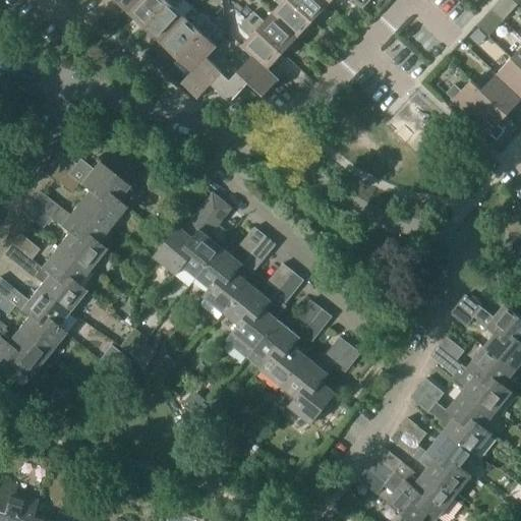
[(117,0),(130,12),(140,0),(117,0)]
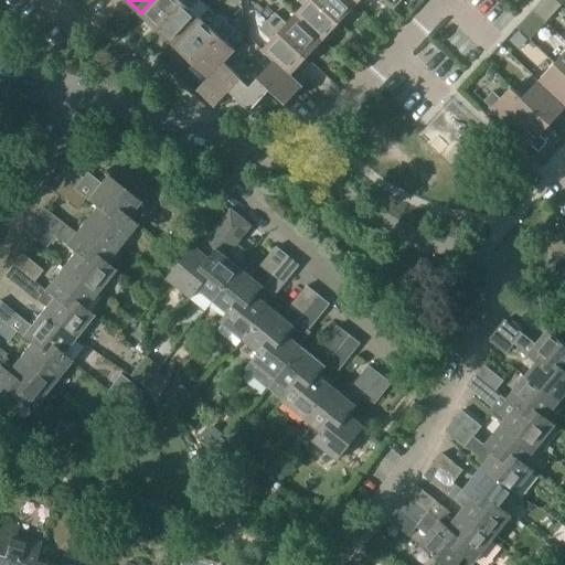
[(152,0),(141,13),(159,29),(185,0),(152,0)]
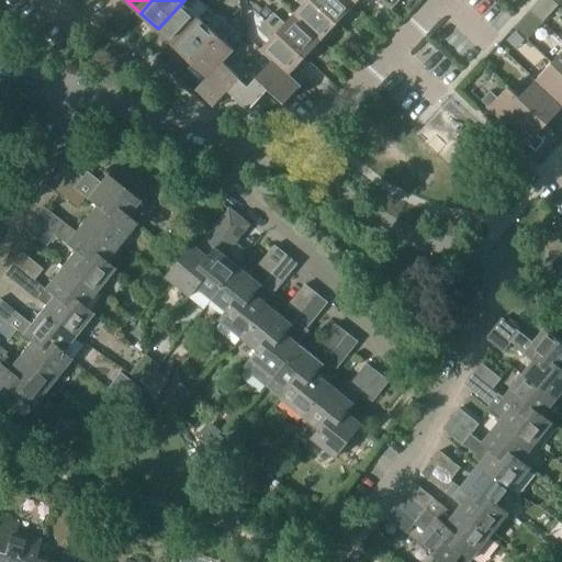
[(184,0),(158,29),(176,45),(201,18),(191,9),(200,0),(184,0)]
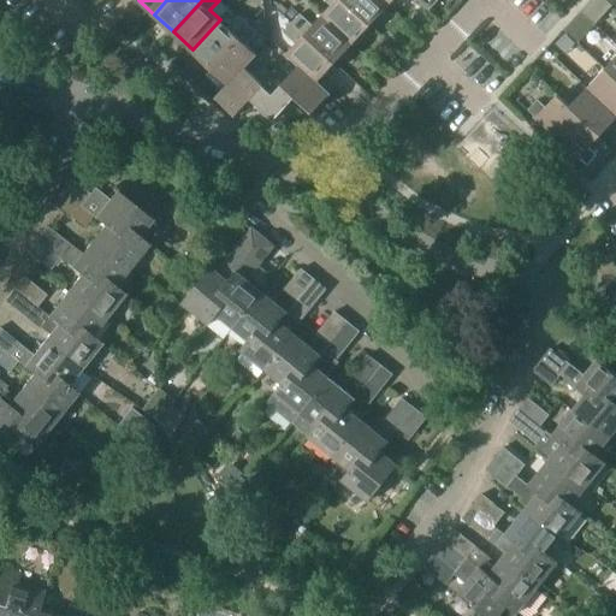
[(325,0),(332,6),(323,17),(353,45),(371,24),(343,0),(325,0)]
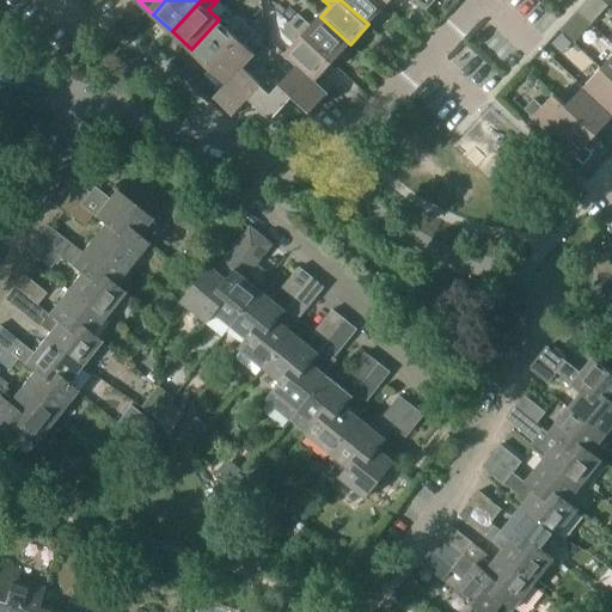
[(341,0),(368,24),(385,6),(379,0),(341,0)]
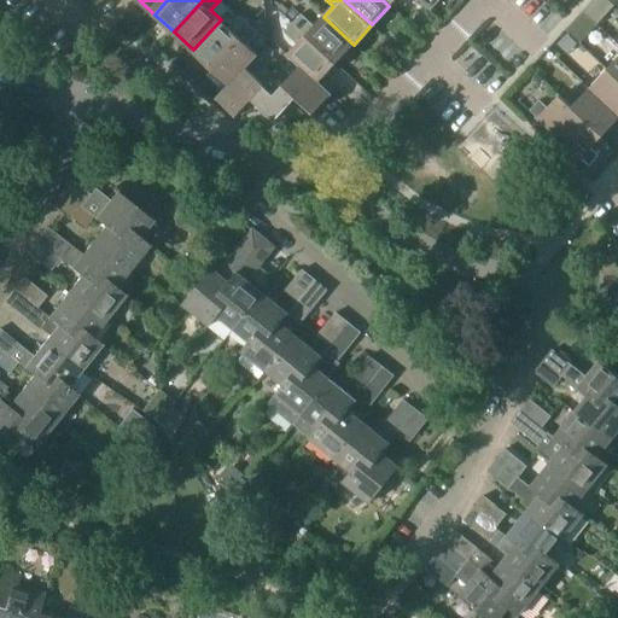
[(420,0),(431,10),(439,0),(420,0)]
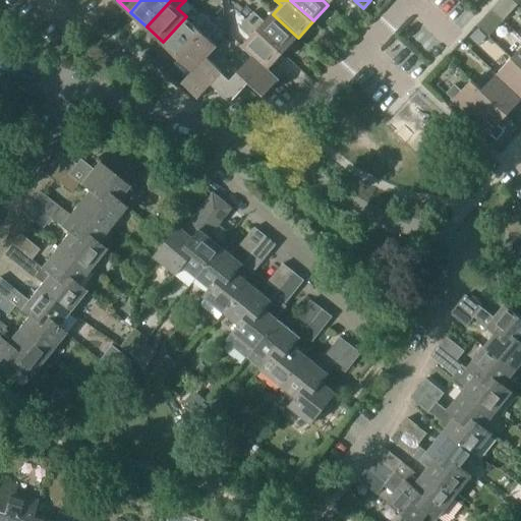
[(186,16),(163,42),(179,56),(211,21),(204,14),(201,16),(193,8),(186,16)]
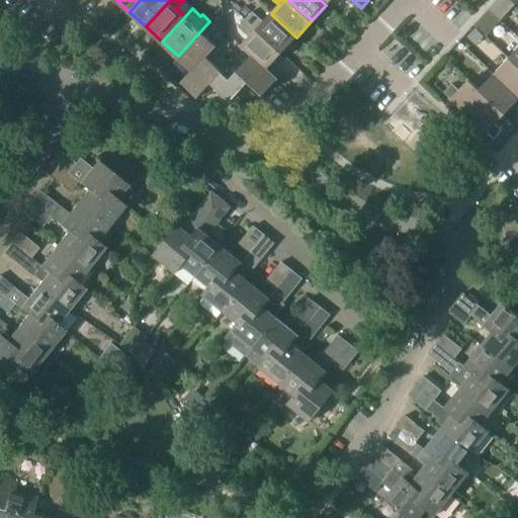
[(488,11),(475,25),(486,36),(500,22),(488,11)]
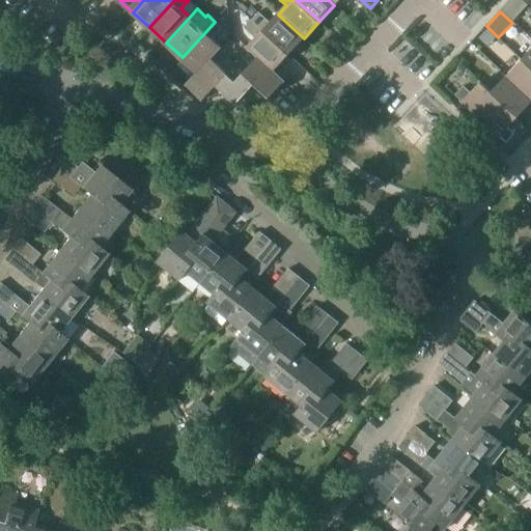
[(271,22),(259,12),(252,20),(289,54),(304,38),(278,15),(271,22)]
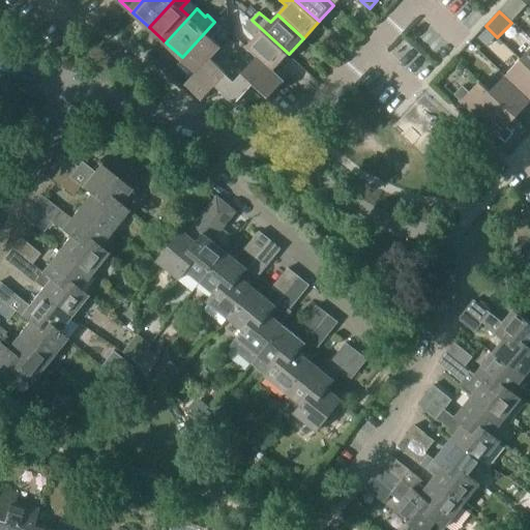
[(247,48),(257,56),(258,55),(274,69),(289,54),(252,20),(244,28),(256,38),(247,48)]
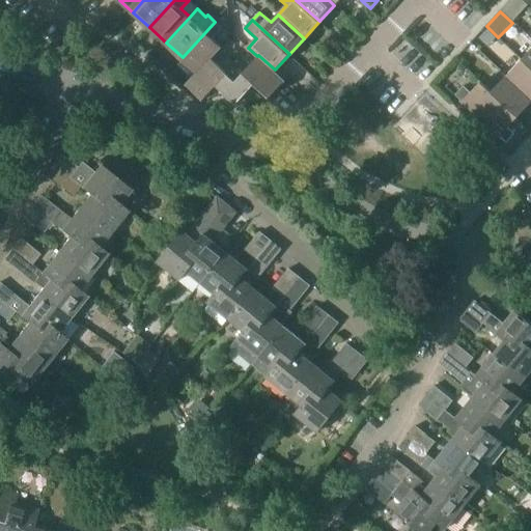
[(214,38),(222,29),(215,22),(183,57),(198,72),(211,57),(212,58),(222,47),(214,38)]
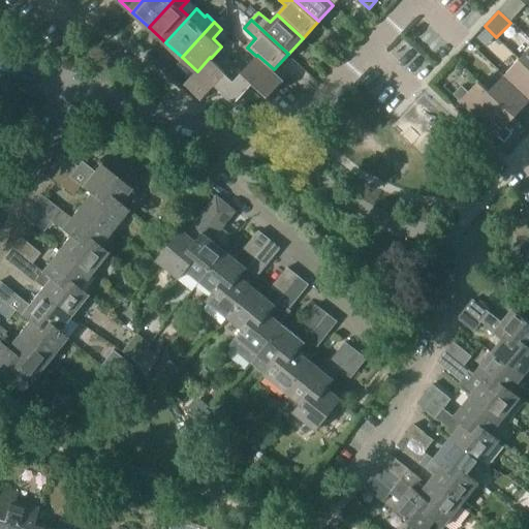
[(241,72),(252,83),(268,96),(283,79),(274,69),(257,55),(256,56),(242,71),(241,72)]
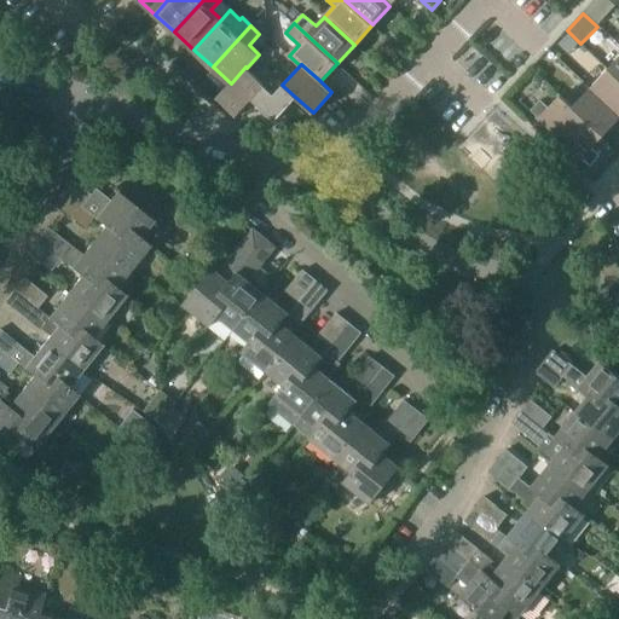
[(246,67),(231,84),(219,97),(239,115),(254,99),(253,99),(265,85),(265,84),(247,68),(246,67)]
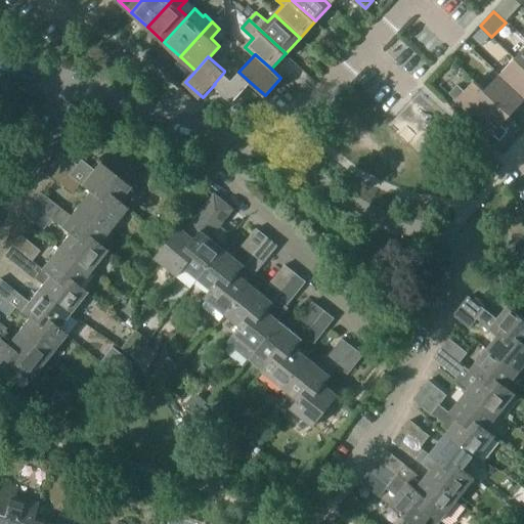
[(523,66),(516,58),(500,75),(523,96),(523,66)]
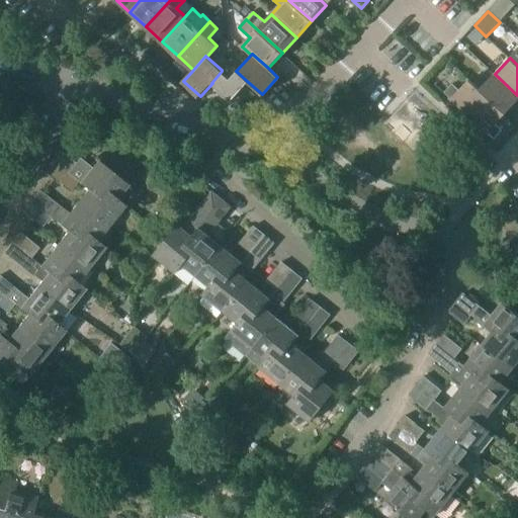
[(222,71),(211,83),(212,83),(231,100),(247,81),(236,71),(237,70),(234,67),(224,67),(222,70),(222,71)]
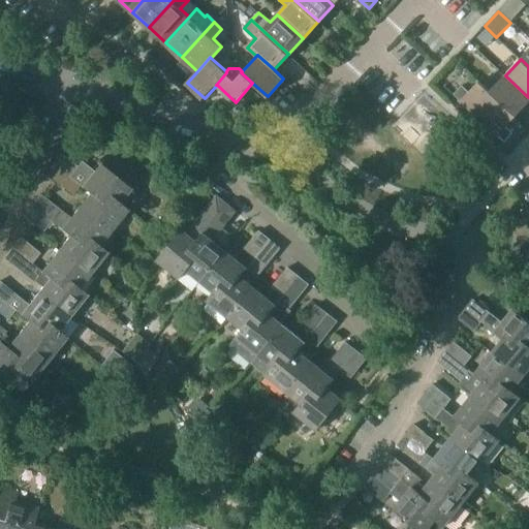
[(497,100),(516,118),(524,107),(528,112),(528,97),(505,75),(491,92),(490,93),(497,100)]
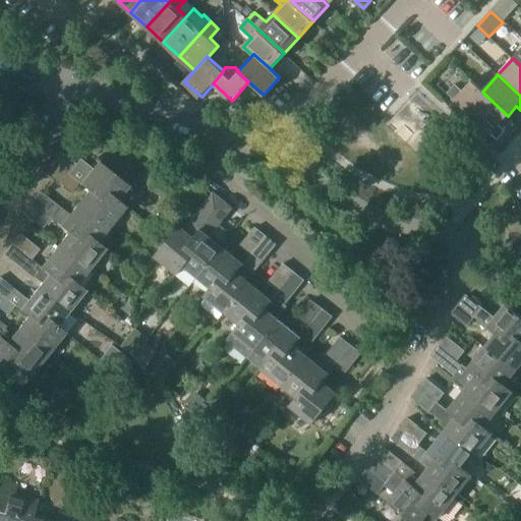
[(462,92),(455,84),(448,93),(473,116),(489,99),(482,92),(483,91),(472,80),(462,92)]
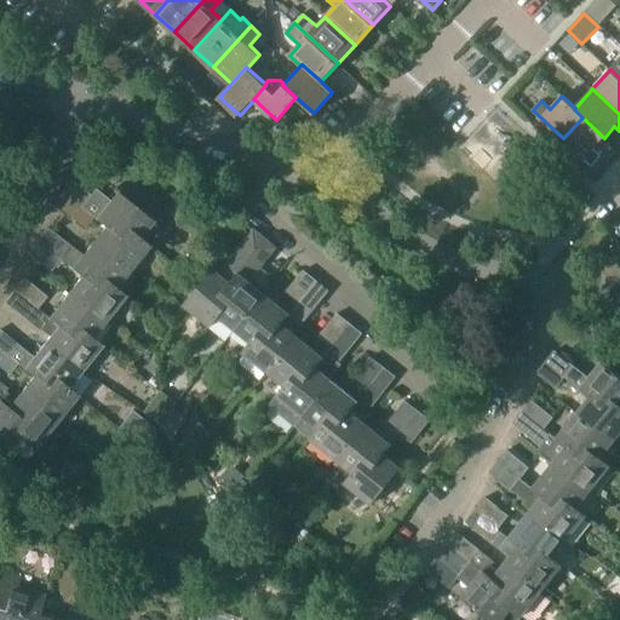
[(604,138),(583,118),(563,138),(592,166),(602,156),(593,149),(604,138)]
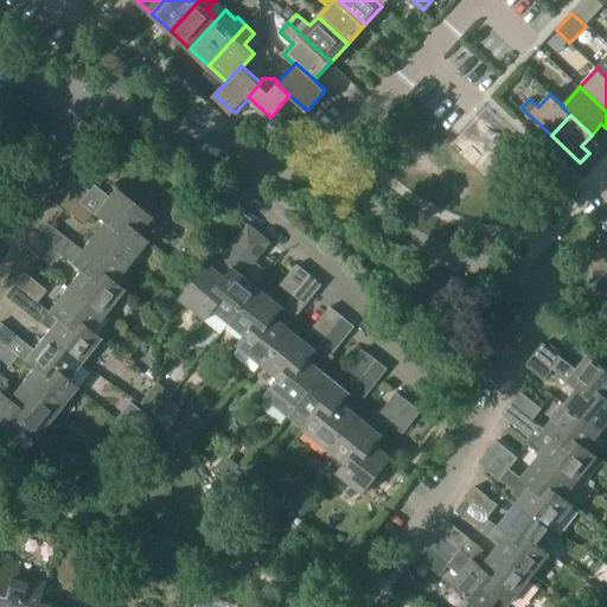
[(113,191),(108,197),(93,185),(88,191),(70,177),(61,189),(91,215),(103,223),(115,234),(122,227),(134,236),(135,236),(148,219),(113,191)]
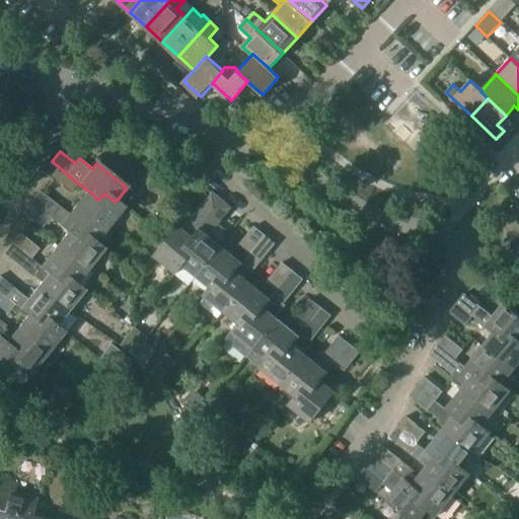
[(78,183),(52,161),(45,169),(71,193),(78,183)]
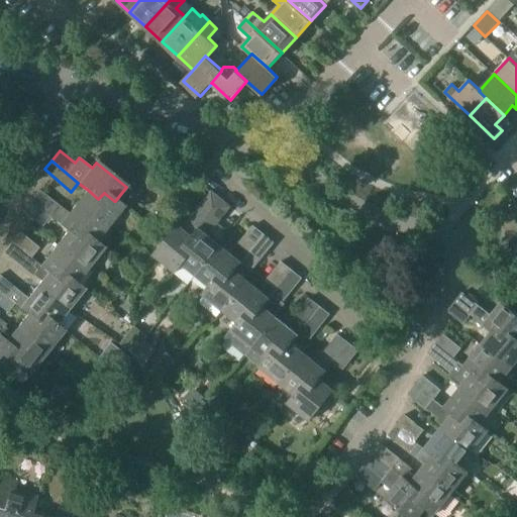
[(106,228),(76,205),(69,213),(40,190),(30,203),(49,218),(68,232),(78,240),(84,235),(94,243),(95,241),(97,240),(106,228)]
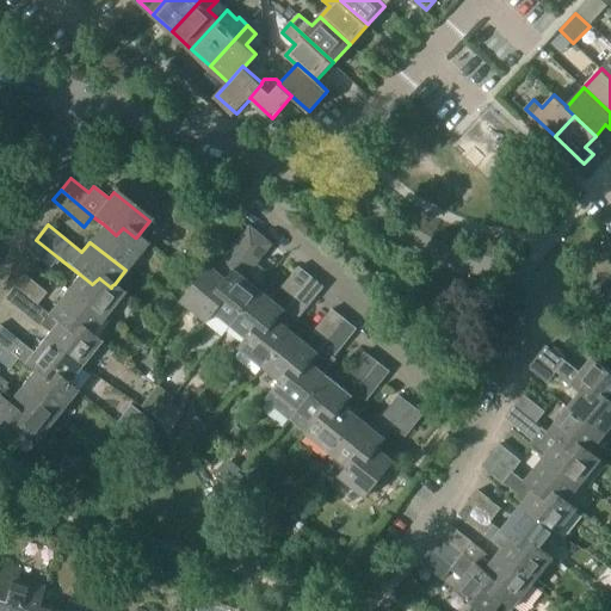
[(104,224),(103,227),(90,242),(125,270),(146,245),(136,238),(135,238),(123,228),(116,235),(104,224)]
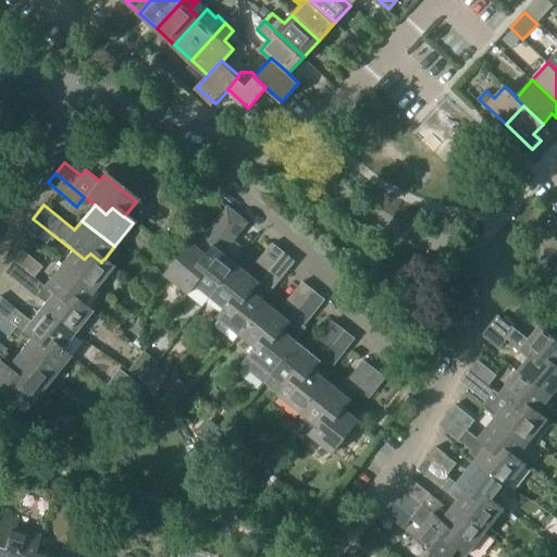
[(189,244),(165,274),(189,294),(197,285),(196,284),(206,273),(198,267),(203,260),(206,257),(208,255),(207,254),(234,220),(236,218),(238,214),(227,206),(225,208),(208,231),(202,236),(196,245),(192,242),(189,244)]
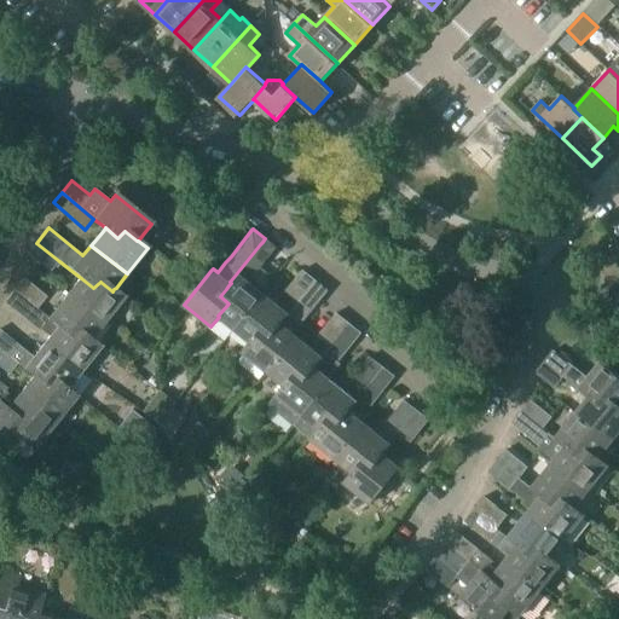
[(229,304),(218,316),(219,317),(235,329),(264,294),(249,282),(275,252),(277,248),(265,238),(262,242),(260,244),(230,282),(231,283),(229,285),(226,289),(220,296),(229,304)]
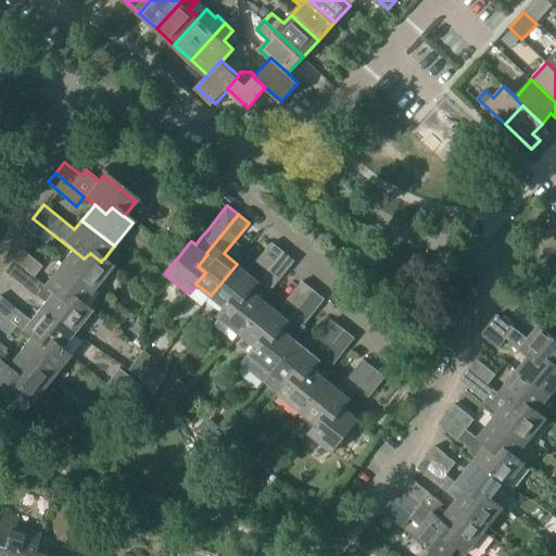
[(46,243),(53,235),(33,218),(25,227),(46,243)]
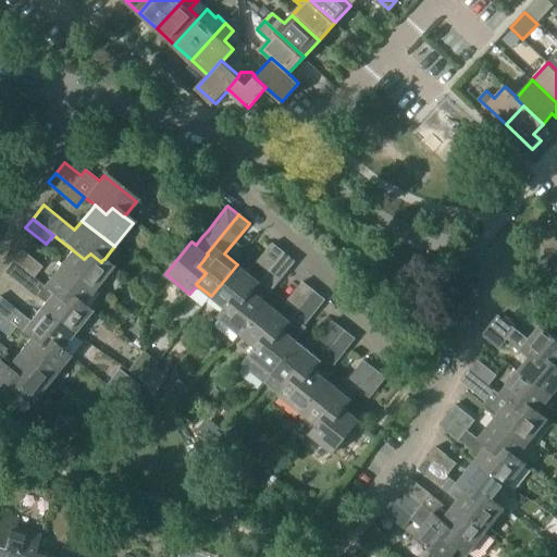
[(268,272),(284,251),(273,243),(256,263),(268,272)]
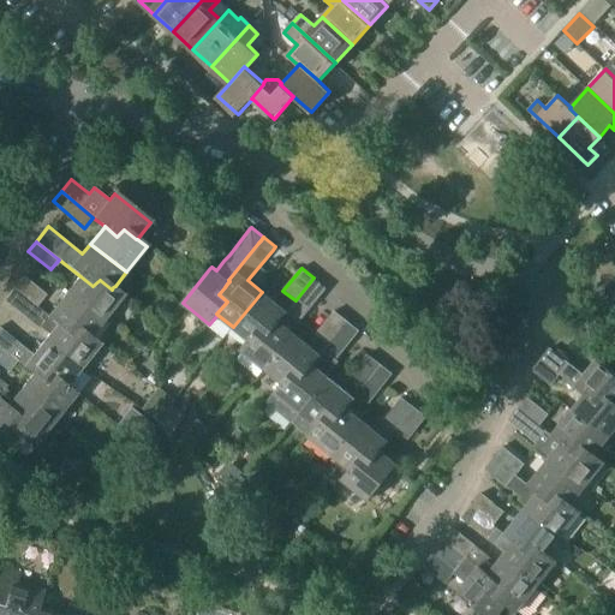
[(12,292),(35,310),(37,306),(47,294),(24,276),(12,292)]
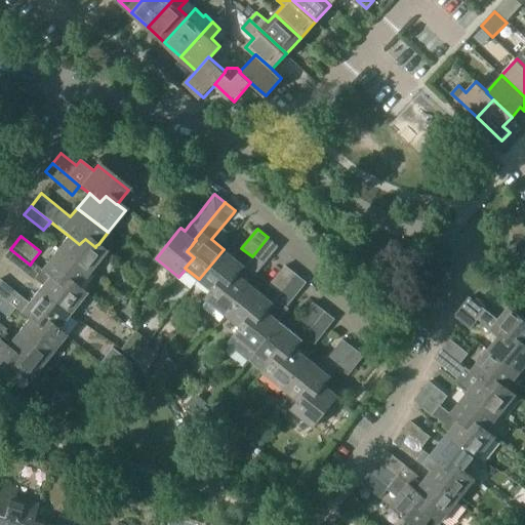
[(69,236),(68,237),(56,250),(87,275),(105,252),(96,245),(95,247),(85,239),(79,244),(69,236)]
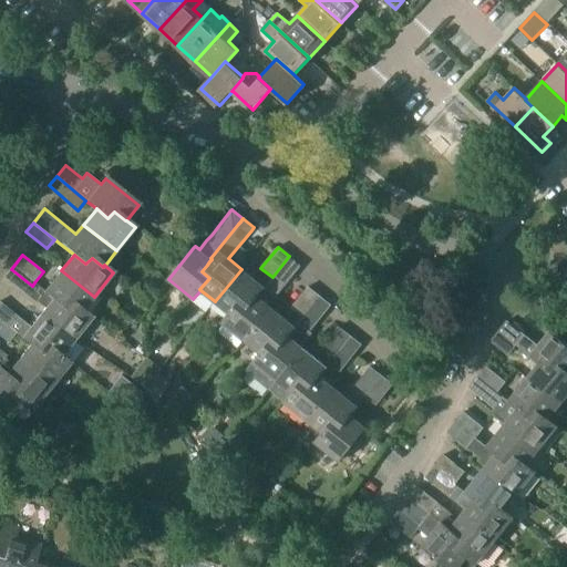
[(301,266),(289,256),(272,277),(265,287),(265,288),(264,288),(276,298),(301,266)]
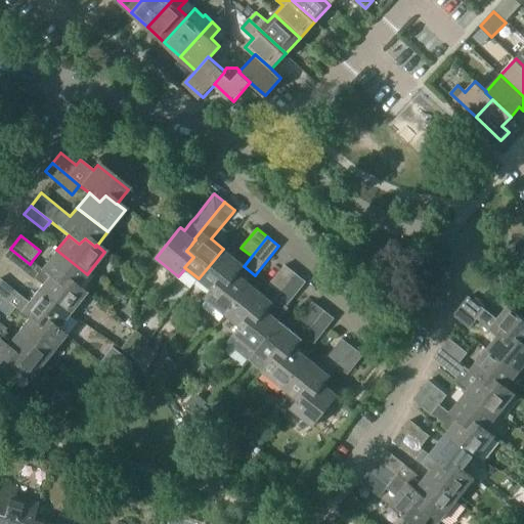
[(47,278),(39,271),(30,264),(10,249),(4,256),(33,279),(34,278),(42,285),(36,292),(67,316),(85,294),(76,288),(76,289),(64,279),(59,287),(48,277),(47,278)]
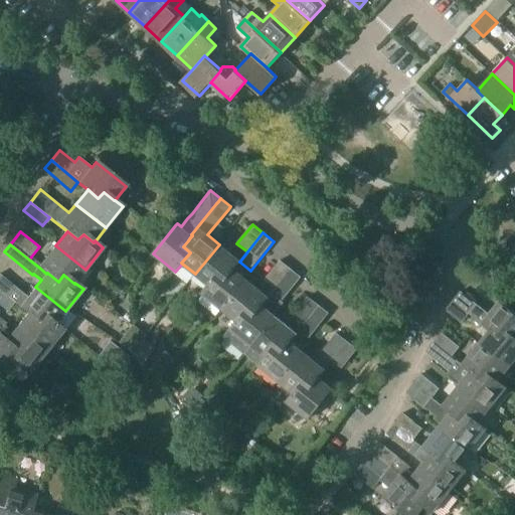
[(219,244),(195,274),(208,285),(209,285),(217,275),(224,280),(233,269),(239,262),(240,262),(240,261),(219,244)]
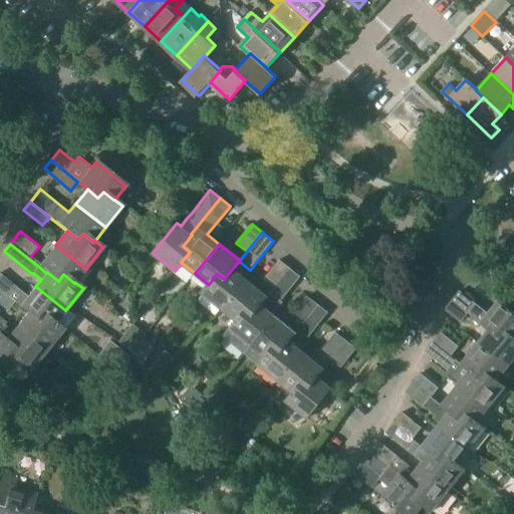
[(31,256),(29,259),(38,266),(46,273),(47,272),(58,281),(63,274),(74,283),(74,282),(85,269),(55,245),(40,264),(31,256)]
